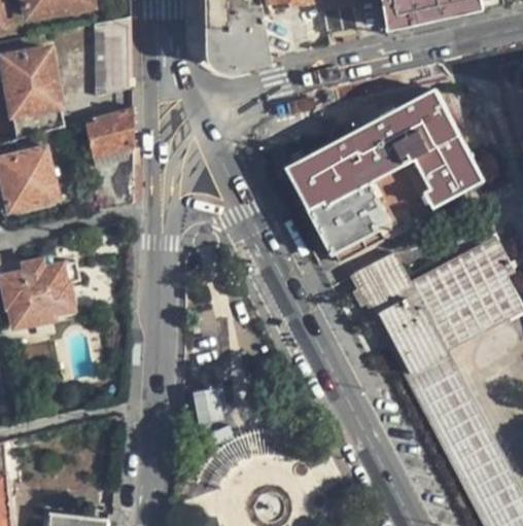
[(0,26),(8,25),(1,0),(0,0),(0,26)]
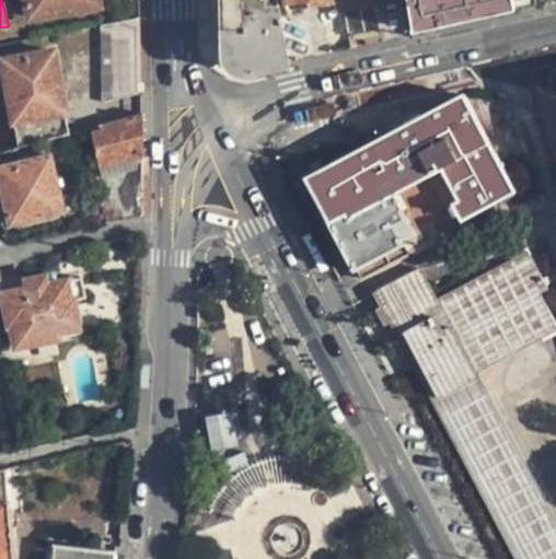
[(21,0),(24,15),(99,6),(96,0),(21,0)]
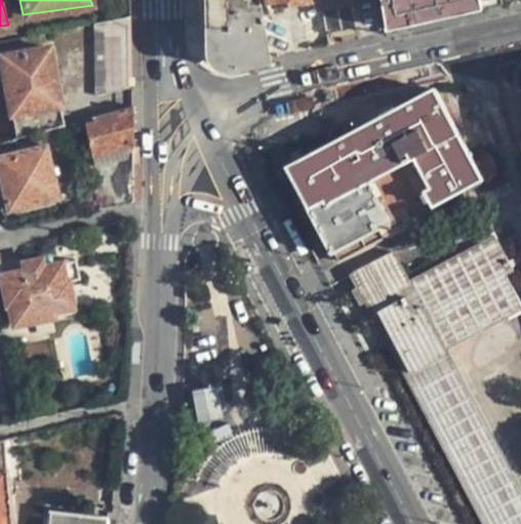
[(240,0),(202,0),(204,50),(224,66),(266,56),(257,6),(240,5),(240,0)]
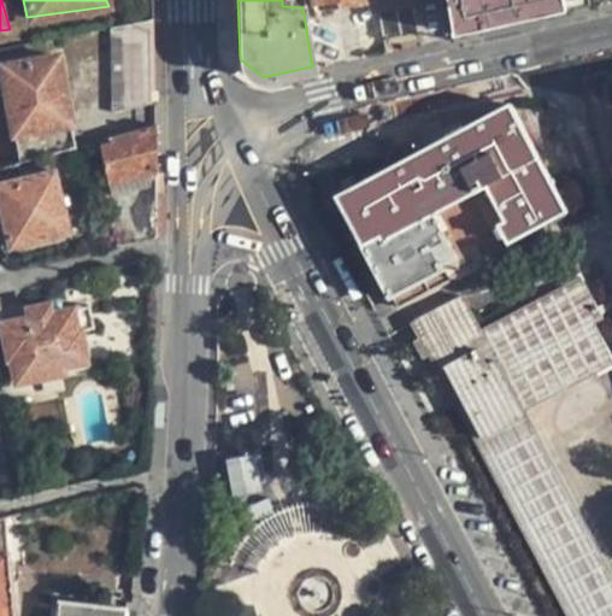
[(558,0),(442,0),(447,25),(559,3),(558,0)]
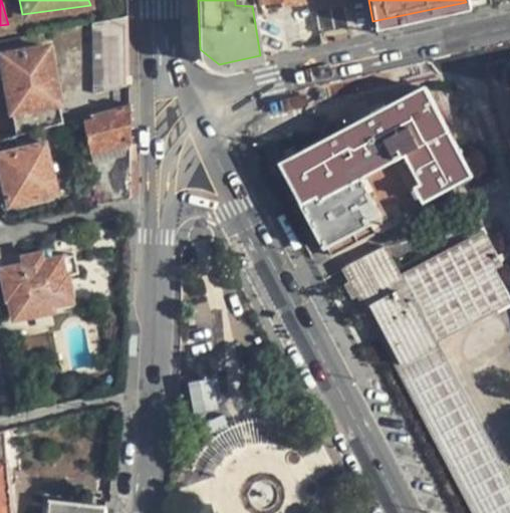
[(339,1),(311,6),(315,31),(343,27),(339,1)]
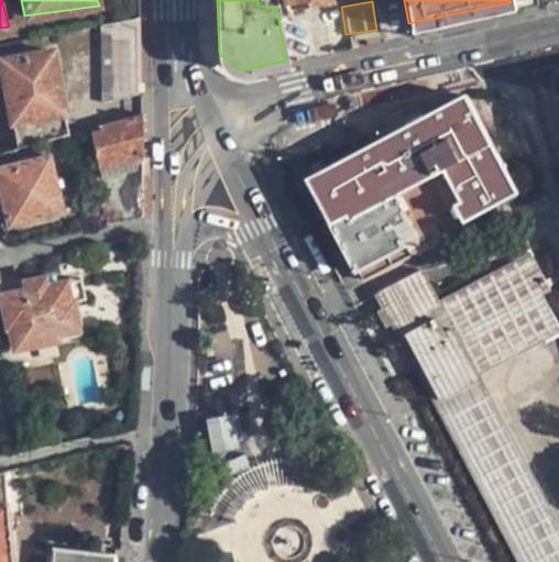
[(132,97),(131,19),(100,25),(101,102),(132,97)]
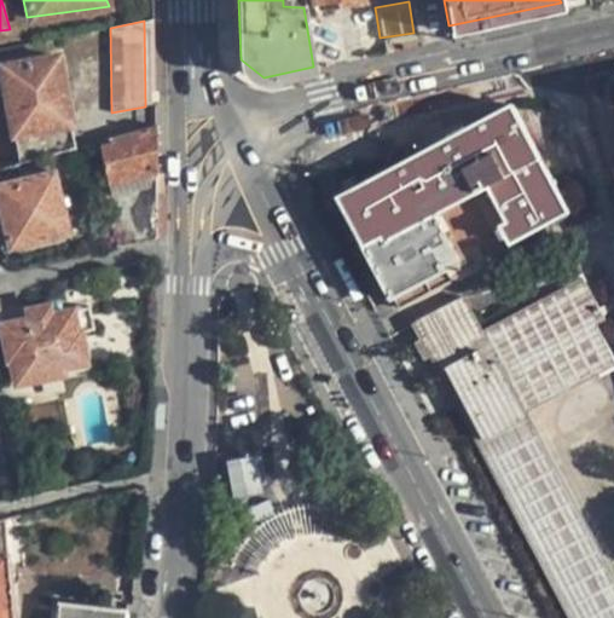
[(56,57),(1,67),(12,133),(67,123),(56,57)]
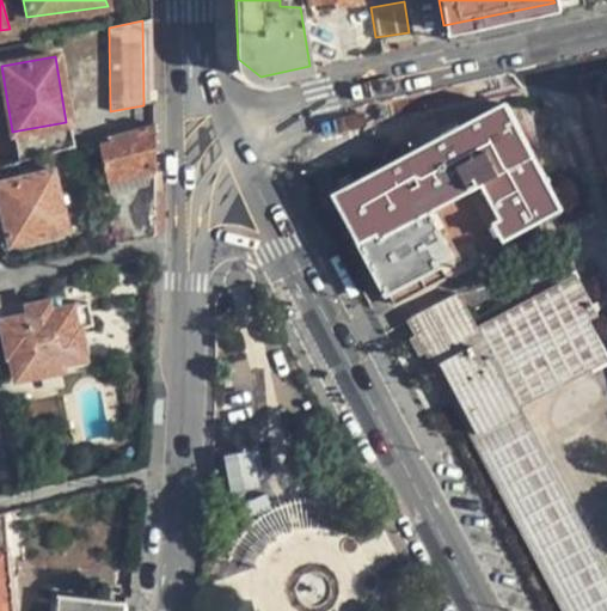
[(558,208),(503,104),(333,191),(391,301),(442,274),(412,218),(468,188),(485,218),(468,227),(479,250),(558,208)]
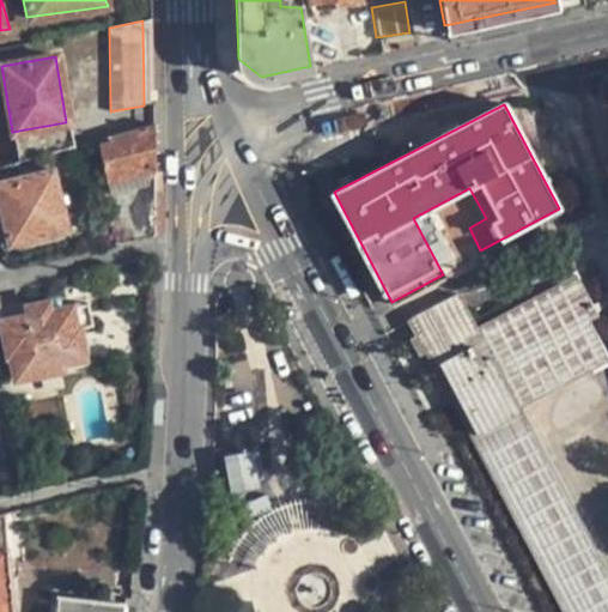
[(72,145),(66,122),(12,132),(17,158),(72,145)]
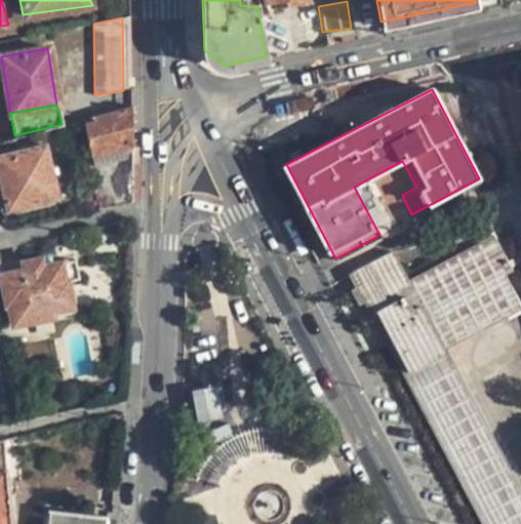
[(96,209),(130,202),(130,183),(131,157),(131,136),(131,113),(131,106),(83,118),(90,157),(88,157),(96,209)]
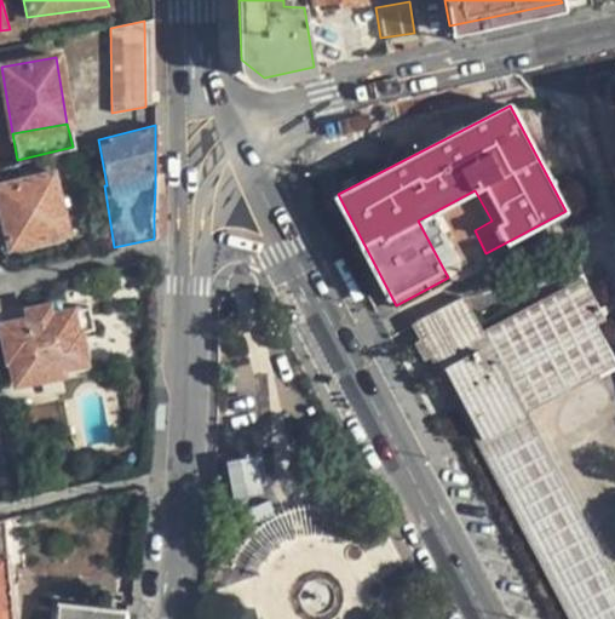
[(0,182),(1,182),(0,178),(0,173),(15,170),(13,162),(0,165),(0,182)]
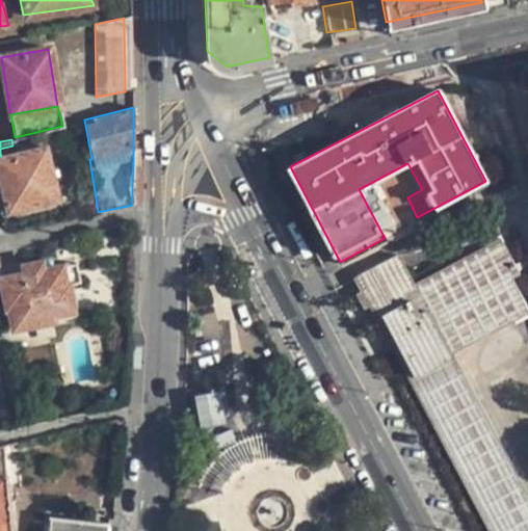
[(15,155),(12,145),(0,149),(0,153),(1,156),(0,156),(0,179),(3,193),(6,210),(56,198),(44,149),(15,155)]
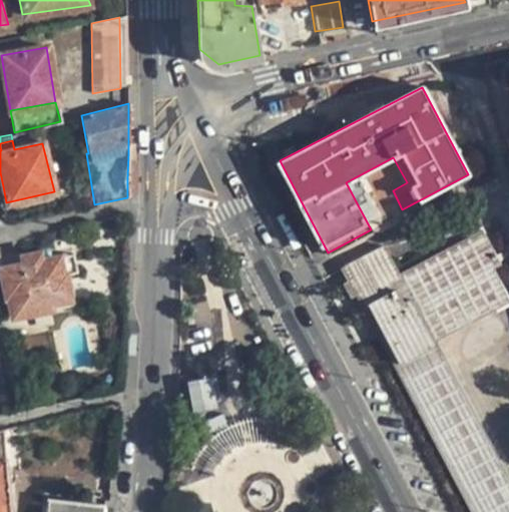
[(508,511),(508,483),(432,339),(506,299),(491,267),(499,263),(483,229),(397,275),(381,245),(342,267),(470,511),(508,511)]
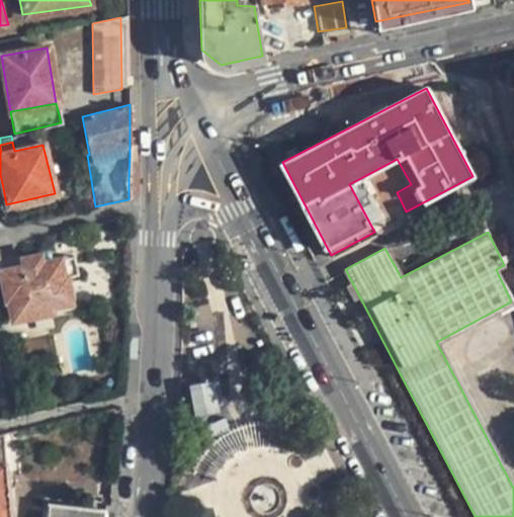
[(62,273),(60,261),(43,263),(41,255),(20,258),(21,268),(0,271),(5,305),(9,304),(12,319),(71,309),(65,275),(65,272),(62,273)]
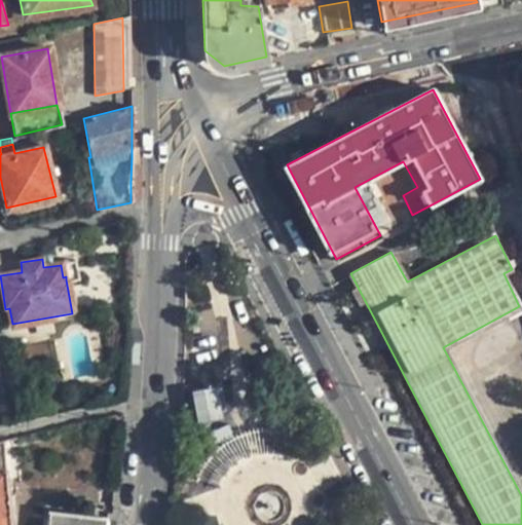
[(66,276),(66,279),(77,277),(75,262),(61,265),(63,277),(66,276)]
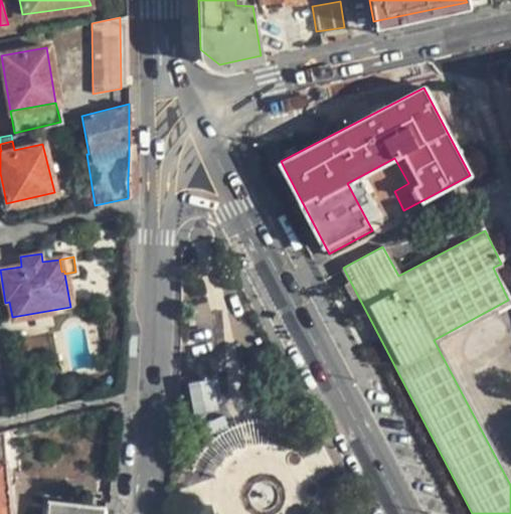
[(269,441),(265,419),(215,430),(219,451),(269,441)]
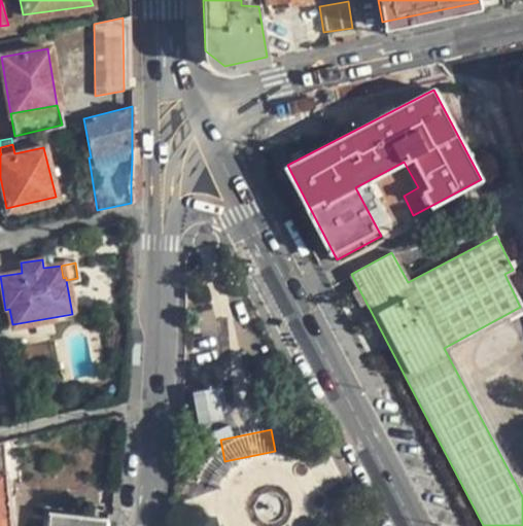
[(8,525),(4,442),(0,443),(0,525),(8,525)]
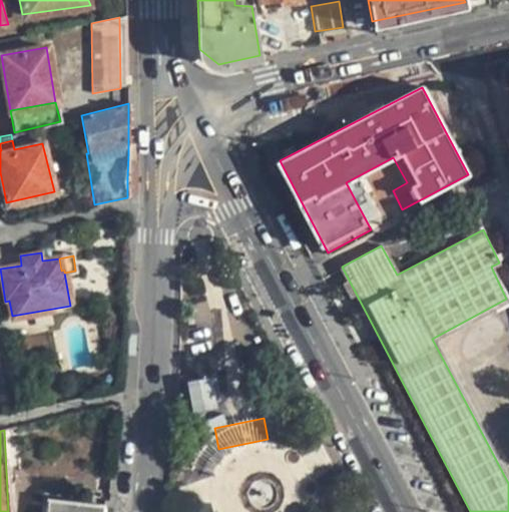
[(48,502),(46,511),(102,511),(103,507),(48,502)]
